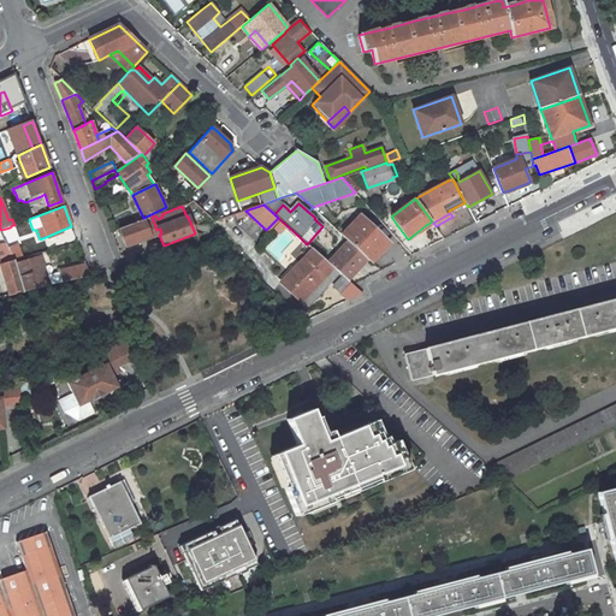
[(152,217),(119,229),(125,247),(159,235),(161,234),(160,229),(157,230),(152,217)]
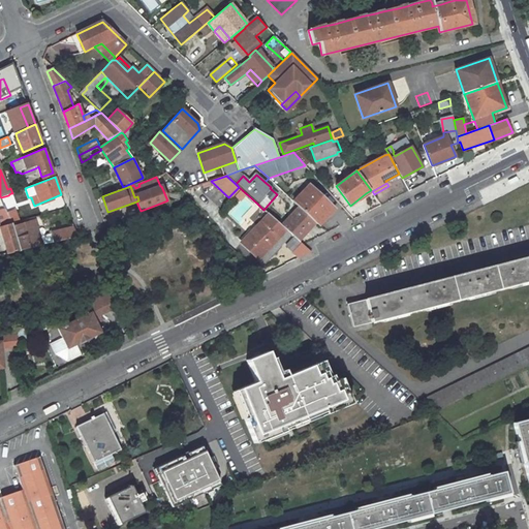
[(317,224),(332,209),(308,186),(293,201),(299,207),(315,223),(317,224)]
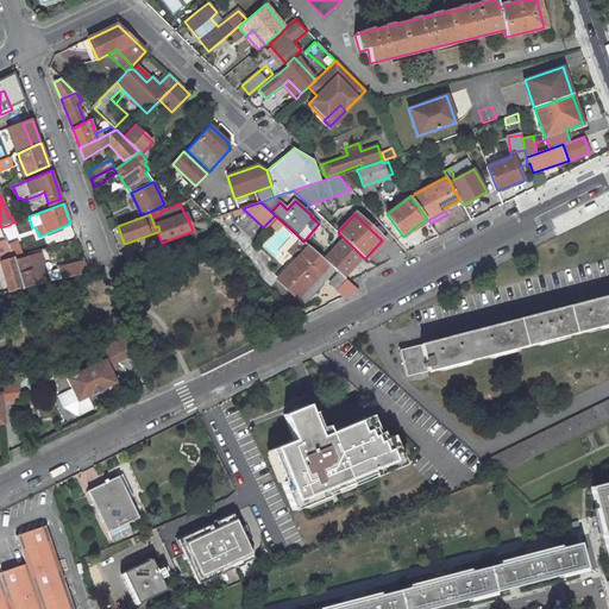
[(29,221),(26,218),(14,223),(12,223),(14,227),(29,221)]
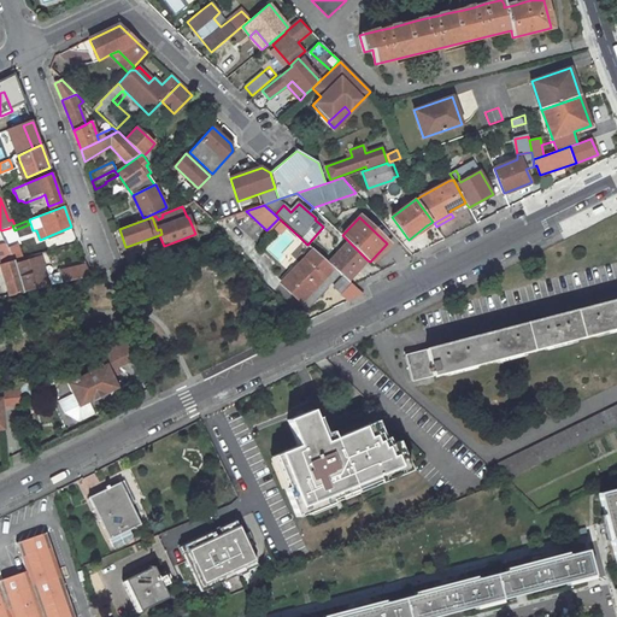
[(348,241),(328,263),(340,274),(344,276),(348,281),(368,260),(348,241)]
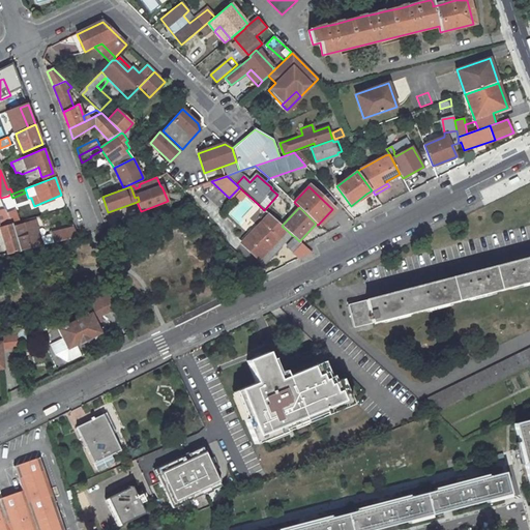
[(0,227),(12,224),(7,213),(5,208),(0,209),(0,227)]
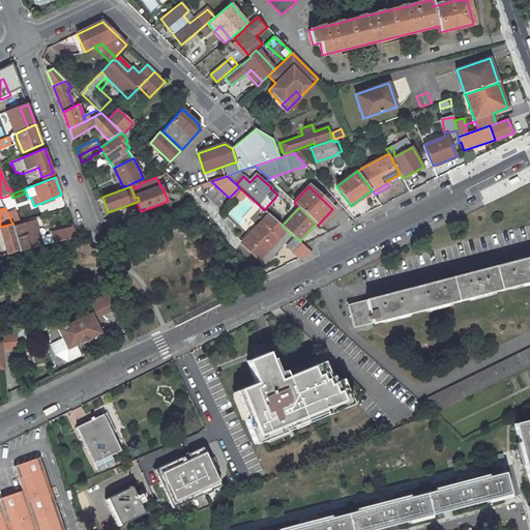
[(15,210),(7,213),(12,224),(19,222),(15,210)]
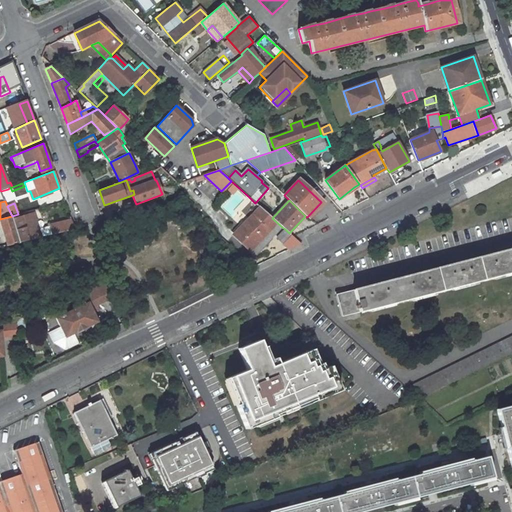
[(255,255),(282,227),(272,218),(260,207),(234,234),(234,236),(255,255)]
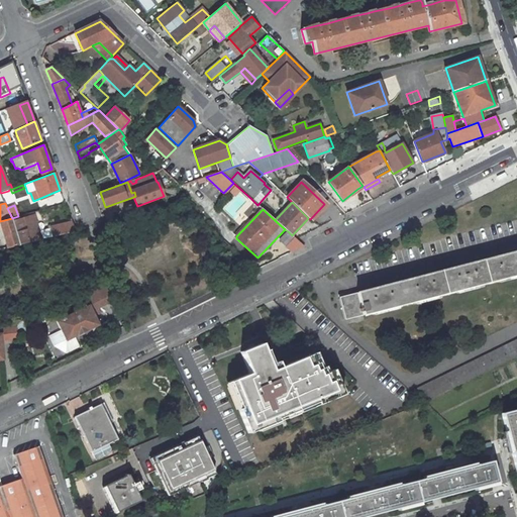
[(18,216),(12,218),(20,244),(76,231),(72,222),(50,227),(50,228),(38,231),(35,218),(31,220),(29,216),(18,219),(18,216)]
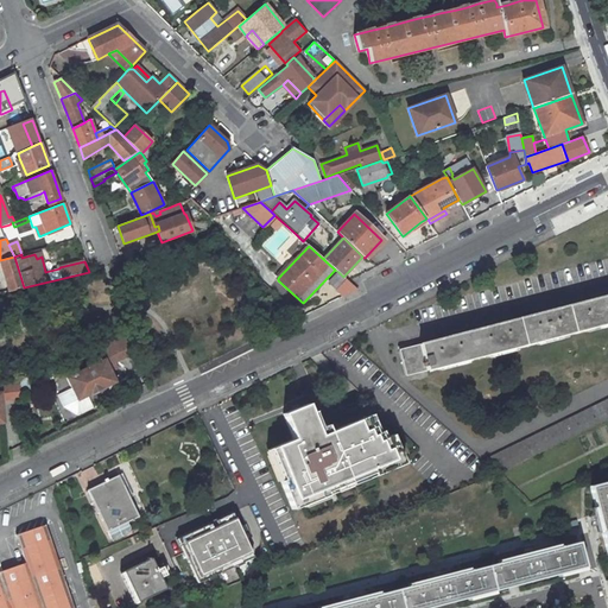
[(14,257),(0,260),(10,291),(24,287),(14,257)]
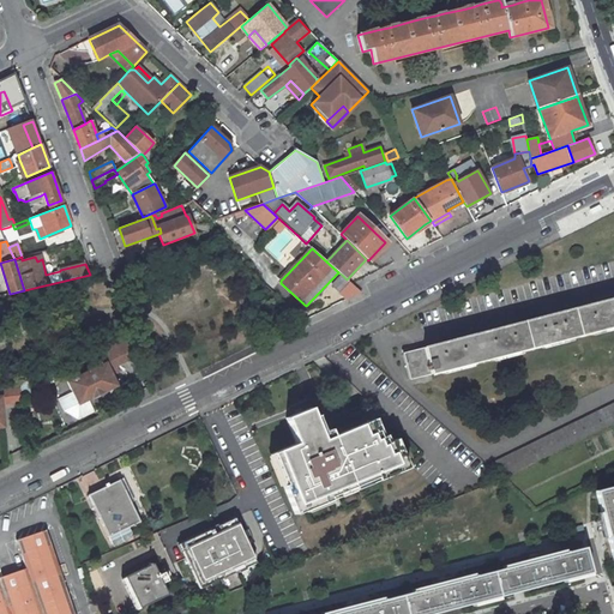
[(347,280),(342,275),(332,286),(347,300),(362,292),(359,289),(357,289),(347,280)]
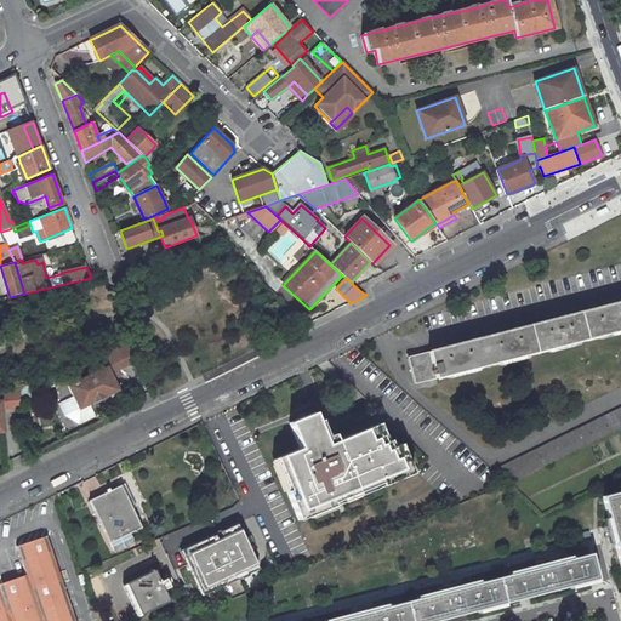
[(620,301),(408,357),(414,385),(620,330),(620,301)]
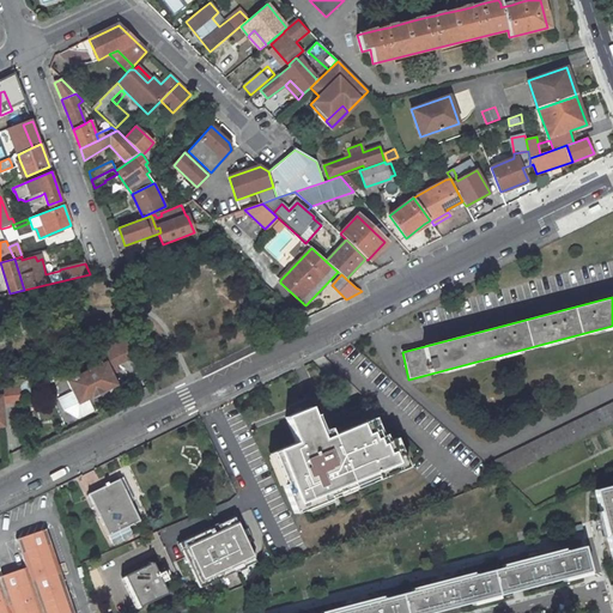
[(125,339),(89,357),(93,368),(67,381),(78,405),(91,399),(105,392),(117,386),(113,374),(109,368),(115,365),(133,356),(125,339)]
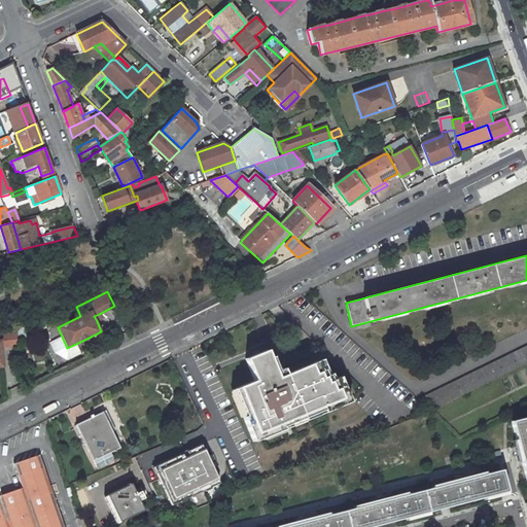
[(15,328),(0,329),(0,366),(3,366),(1,347),(16,345),(15,328)]
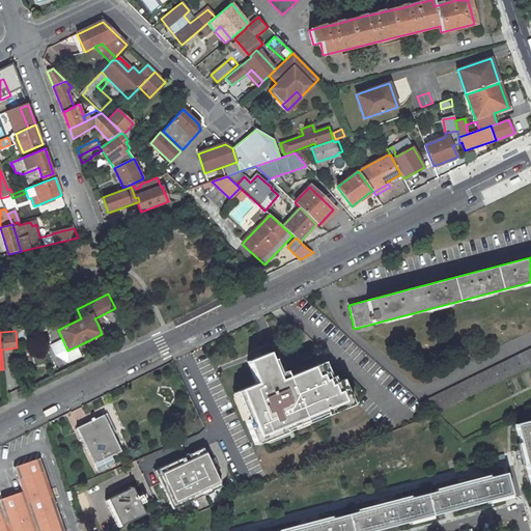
[(530,347),(421,402),(435,414),(530,366),(530,347)]
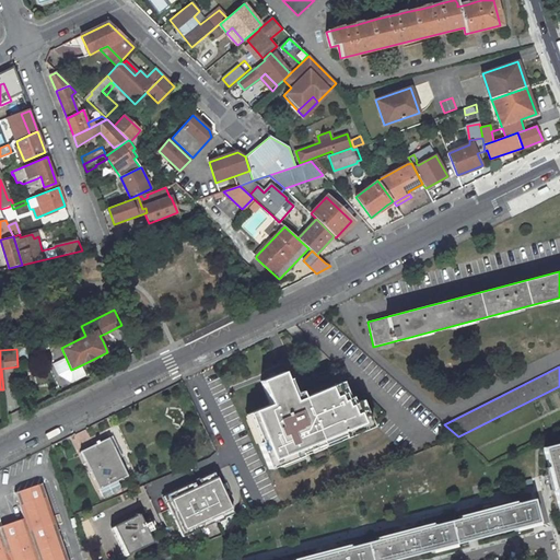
[(258,443),(269,469),(280,465),(279,462),(284,459),(286,463),(296,458),(295,455),(301,453),(343,435),(345,439),(372,427),(368,417),(365,418),(363,411),(361,412),(357,403),(352,405),(349,398),(348,399),(343,393),(341,394),(337,384),(303,398),(295,401),(287,380),(283,372),(260,382),(270,405),(249,413),(260,442),(258,443)]
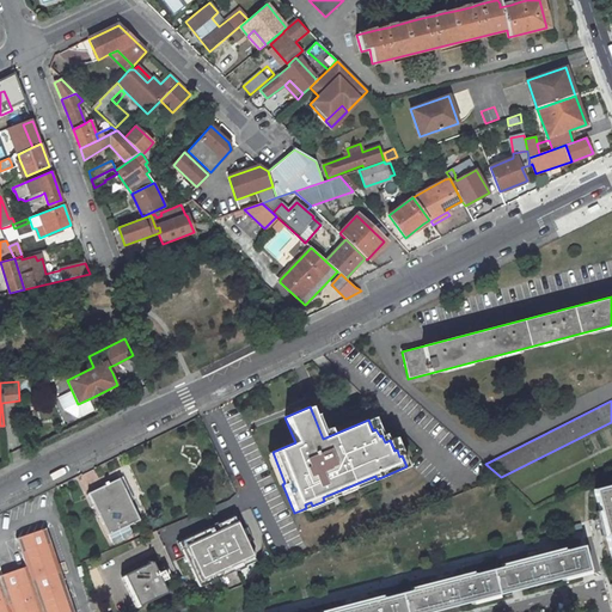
[(316,414),(313,415),(323,439),(331,435),(329,428),(323,430),(316,414)]
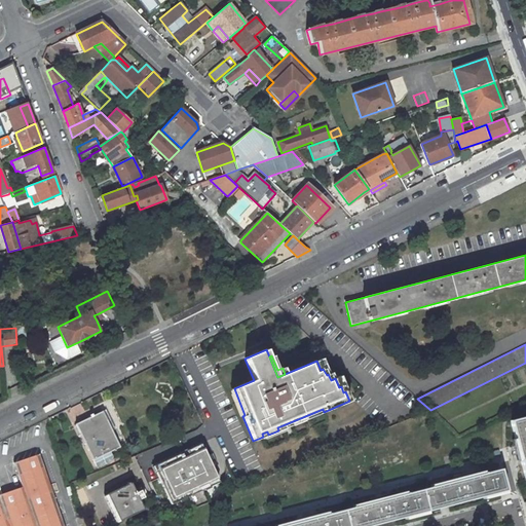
[(323,409),(283,425),(284,427),(324,412),(323,409)]
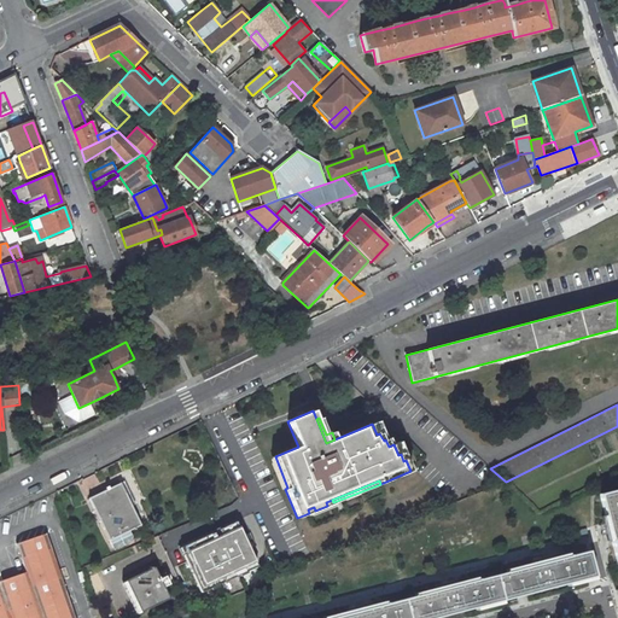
[(106,490),(88,499),(110,541),(129,531),(140,525),(130,505),(129,506),(126,497),(127,497),(121,483),(109,489),(108,487),(105,488),(106,490)]
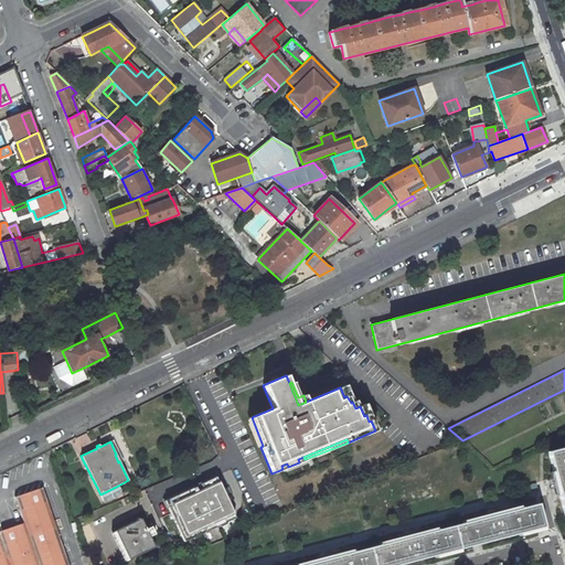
[(564,447),(548,451),(553,471),(560,493),(564,515),(564,447)]
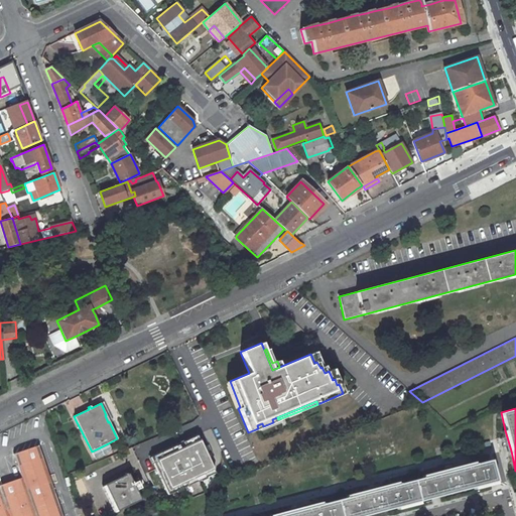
[(508,452),(511,450),(505,430),(503,431),(508,452)]
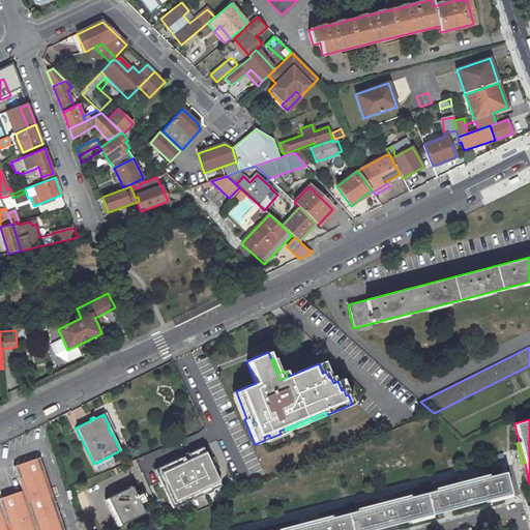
[(154,469),(172,507),(221,486),(203,447),(154,469)]
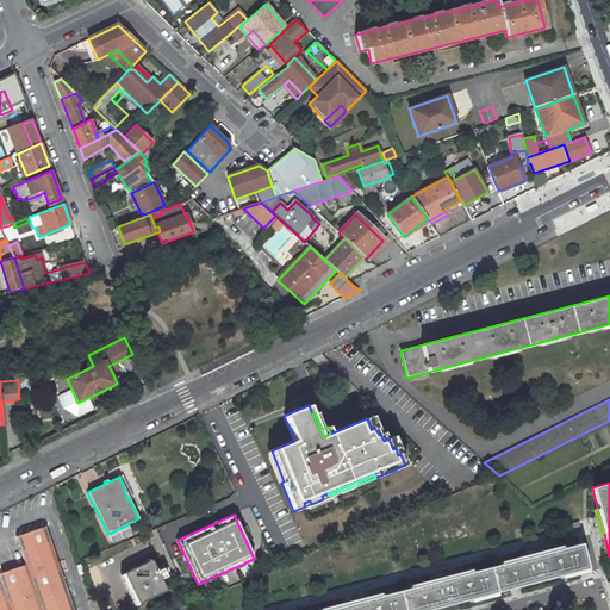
[(132,533),(128,524),(109,534),(113,542),(132,533)]
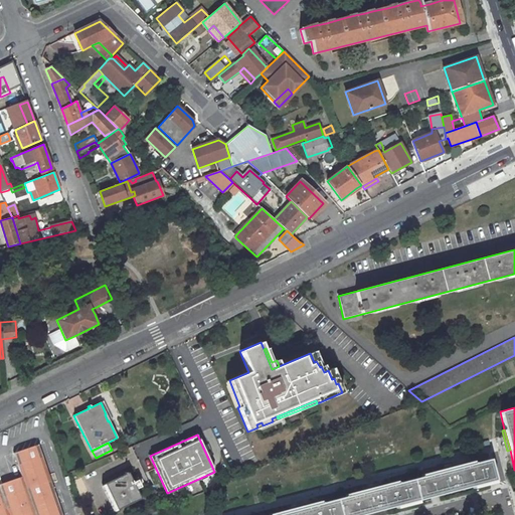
[(63,514),(39,445),(13,454),(21,477),(0,484),(0,514),(63,514)]
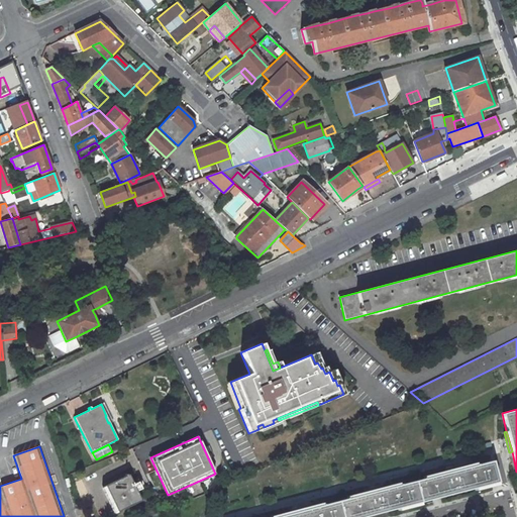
[(362,516),(398,508),(420,502),(475,488),(498,482),(492,460),(477,464),(424,479),(400,485),(347,499),(323,505),(277,516),(362,516)]
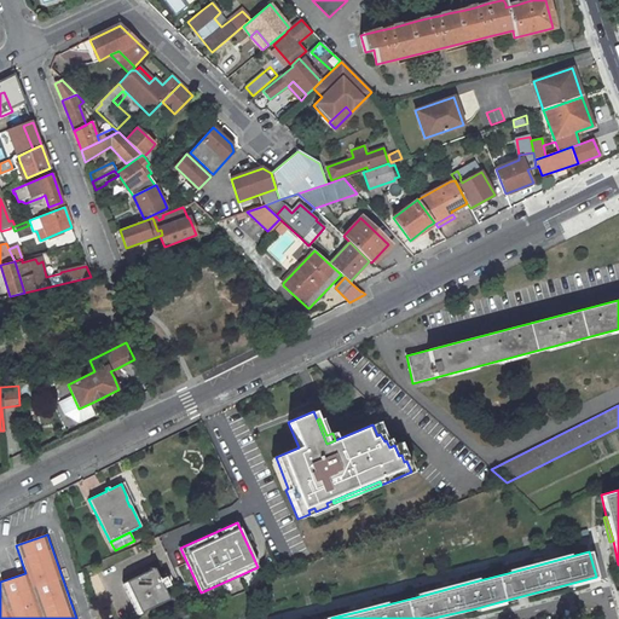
[(570,554),(507,570),(508,573),(571,556),(570,554)]
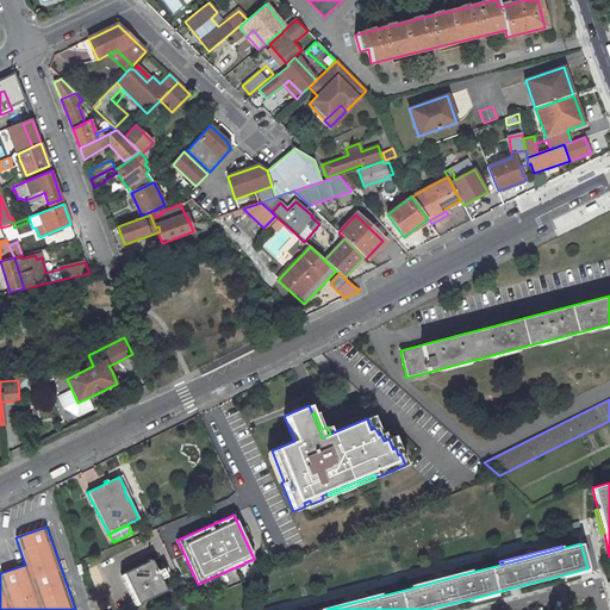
[(151,560),(123,573),(138,604),(167,591),(161,579),(170,574),(166,567),(157,571),(151,560)]
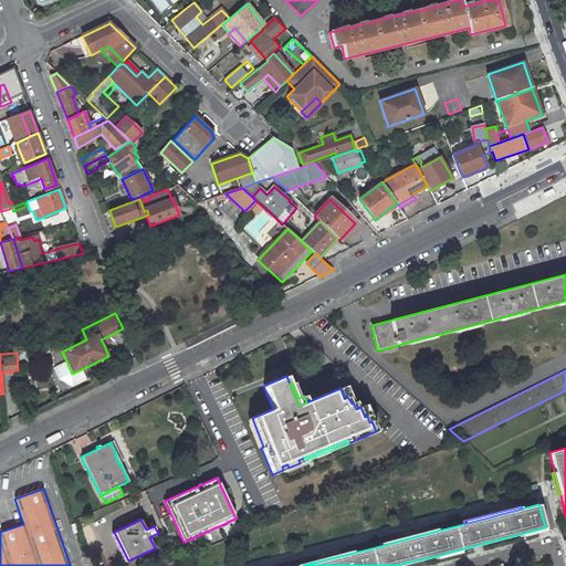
[(545,527),(520,534),(521,537),(545,531),(545,527)]
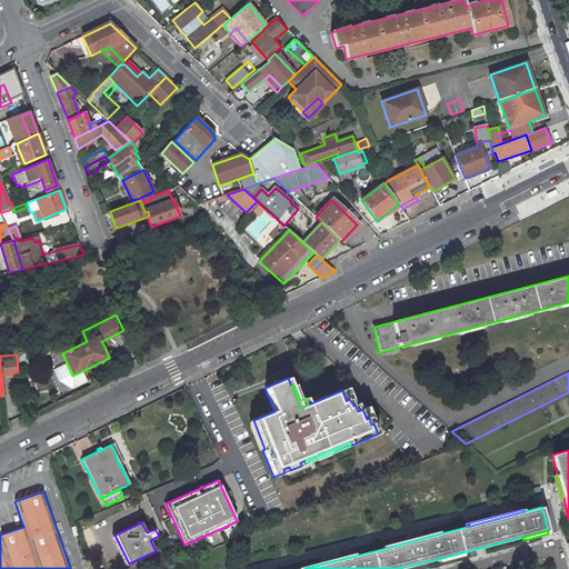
[(439,531),(381,546),(382,549),(440,533),(439,531)]
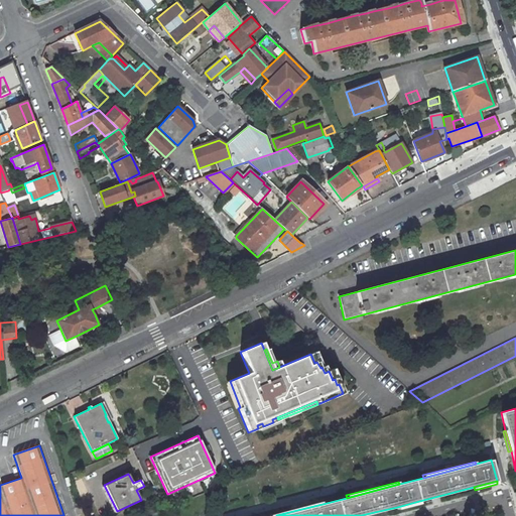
[(90,489),(100,506),(107,502),(98,485),(90,489)]
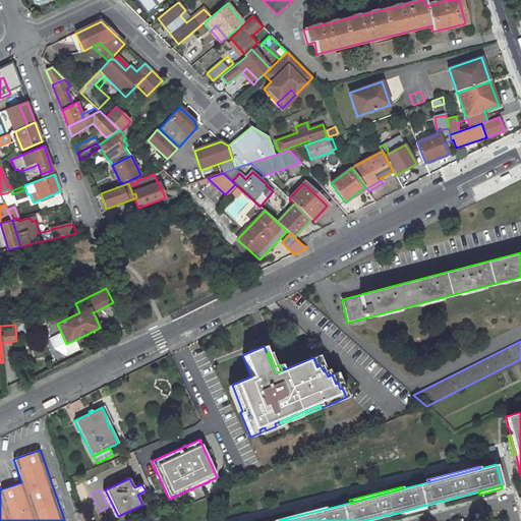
[(424,509),(423,506),(401,512),(402,515),(424,509)]
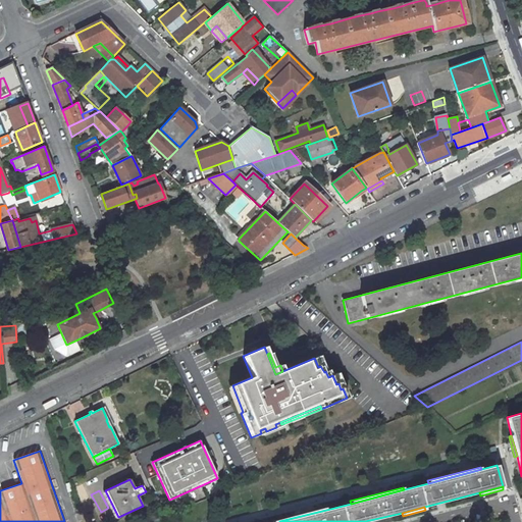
[(325,508),(272,521),(279,521),(326,510),(325,508)]
